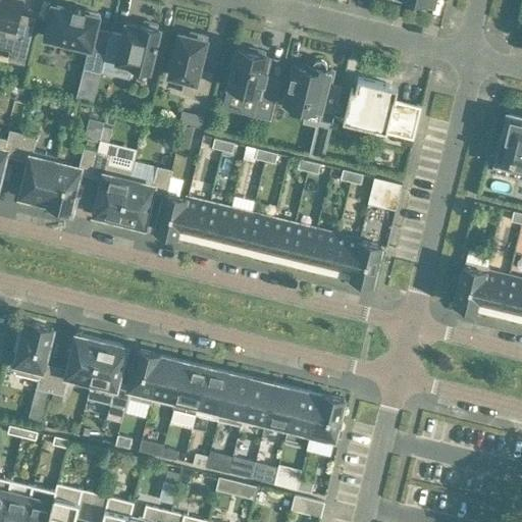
[(0,0),(0,28),(3,29),(0,40),(0,41),(12,44),(8,60),(24,64),(35,18),(20,15),(23,0),(0,0)]
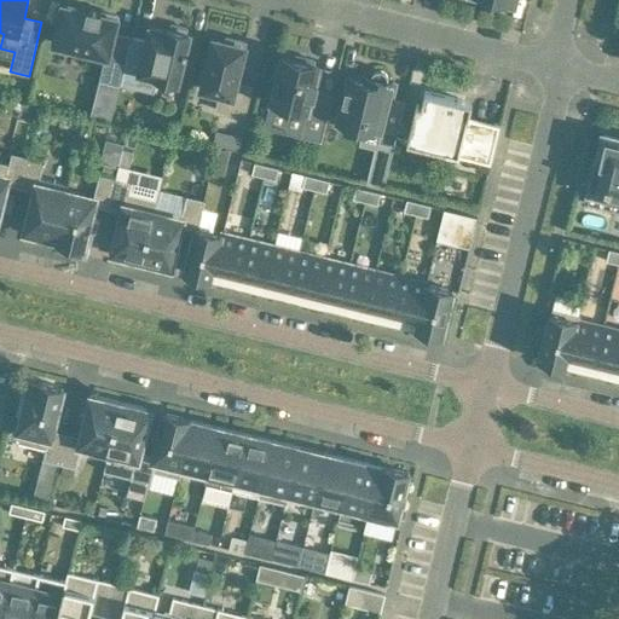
[(106,57),(102,80),(119,84),(131,36),(114,33),(119,16),(88,9),(88,11),(63,5),(53,44),(106,57)]
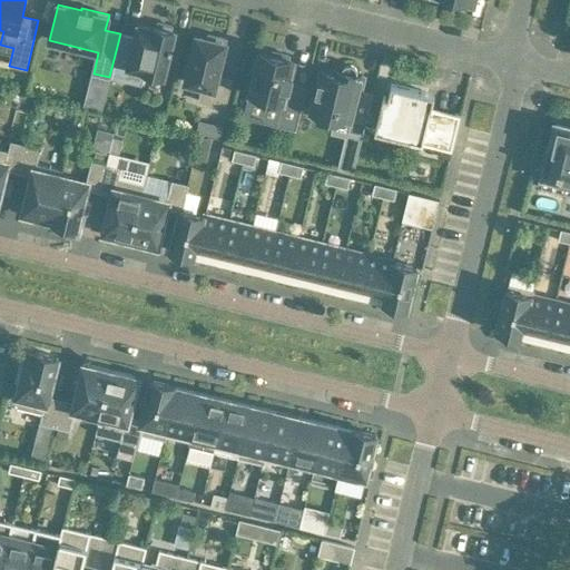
[(172,45),(173,39),(175,31),(172,30),(173,26),(158,22),(157,27),(154,26),(153,28),(149,28),(149,27),(148,27),(148,28),(144,27),(144,26),(143,26),(138,25),(135,38),(121,35),(111,78),(141,85),(145,72),(164,77),(170,50),(172,50),(173,46),(172,45)]
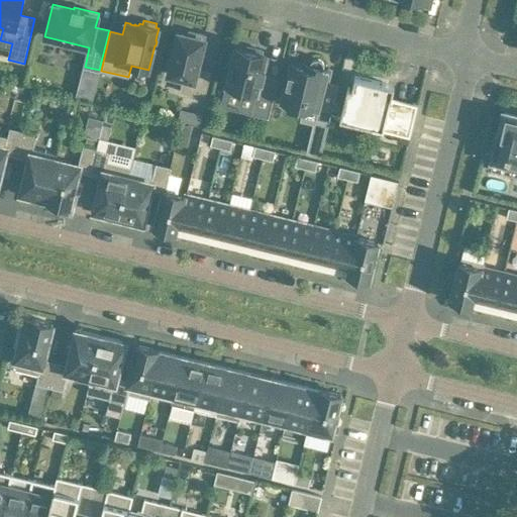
[(179,33),(169,74),(184,78),(180,92),(205,98),(211,73),(197,69),(206,35),(189,31),(188,35),(179,33)]
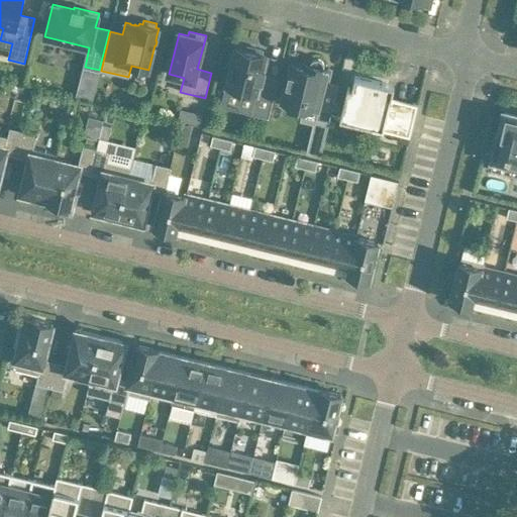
[(275,91),(260,87),(261,80),(263,80),(266,69),(264,68),(267,55),(262,54),(263,50),(246,46),(246,49),(235,47),(224,92),(254,99),(251,114),(269,118),(275,91)]
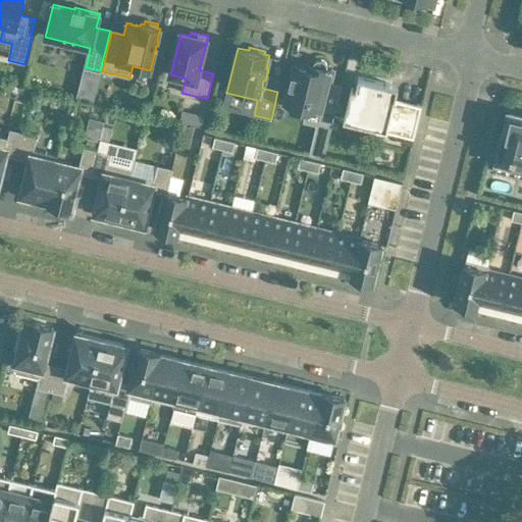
[(313,65),(313,66),(307,64),(306,67),(305,67),(305,66),(304,66),(304,67),(298,66),(298,65),(297,65),(295,64),(293,73),(292,73),(289,86),(290,86),(285,103),(290,104),(289,108),(303,111),(304,108),(321,112),(319,120),(332,123),(342,86),(330,83),(332,70),(327,69),(327,68),(327,67),(327,65),(327,64),(327,63),(326,62),(325,61),(324,60),(322,59),(320,59),(319,59),(317,60),(315,61),(314,61),(314,62),(313,64),(313,65)]
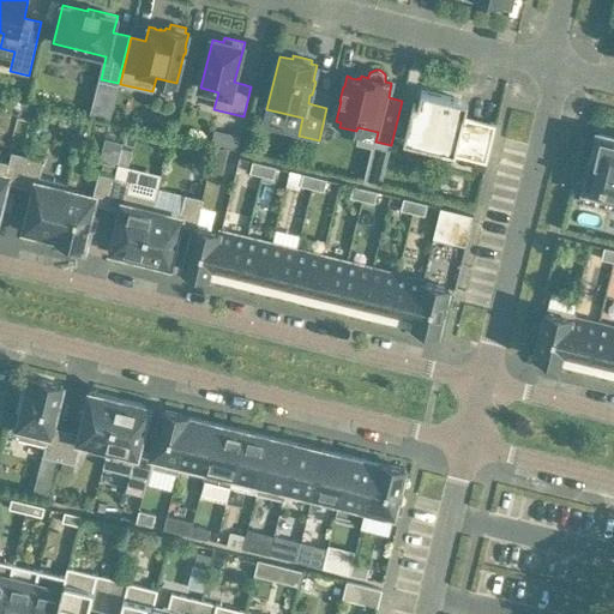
[(450,152),(487,162),(497,124),(491,122),(465,116),(469,102),(464,101),(422,90),(419,104),(414,103),(405,134),(451,145),(450,152)]
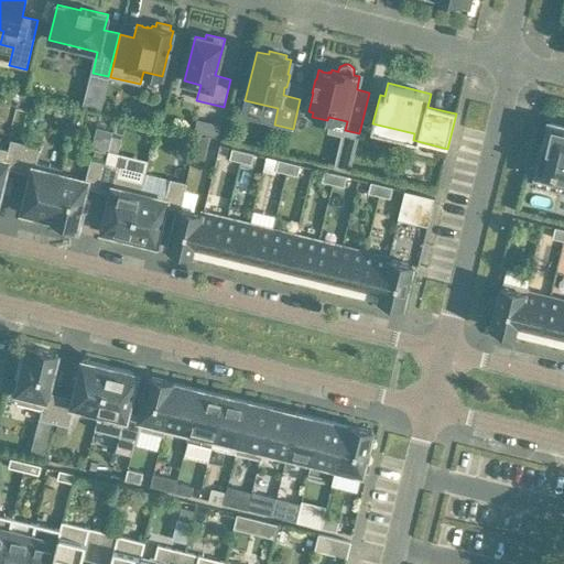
[(563,126),(550,123),(544,145),(540,144),(535,165),(540,166),(535,185),(563,192),(563,126)]
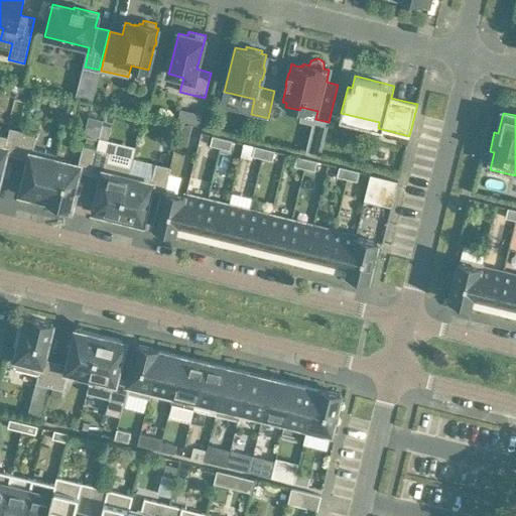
[(181,123),(179,131),(189,134),(191,126),(181,123)]
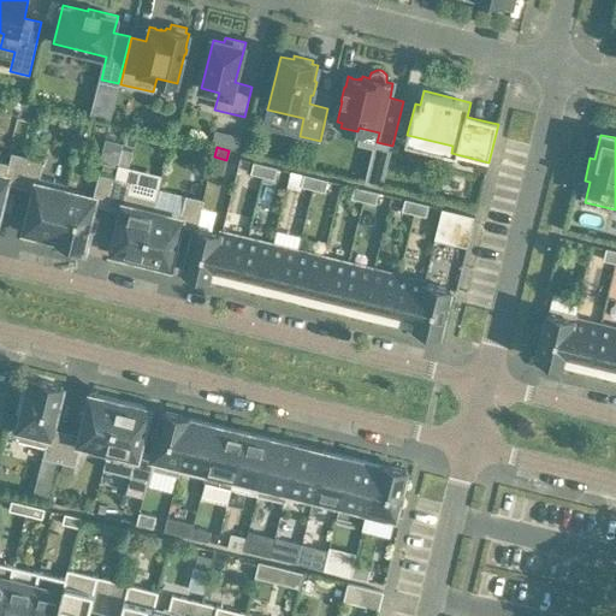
[(6,183),(21,187),(28,157),(12,153),(10,164),(0,161),(0,208),(1,205),(4,194),(6,183)]
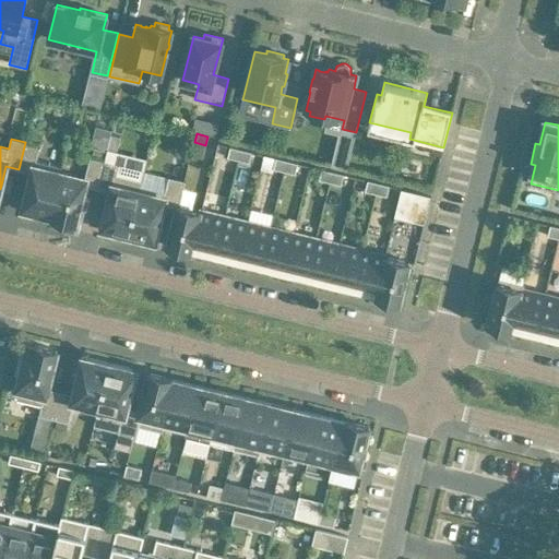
[(25,142),(19,169),(32,173),(30,182),(28,182),(26,192),(27,192),(23,209),(27,210),(26,212),(49,217),(61,167),(36,161),(40,145),(25,142)]
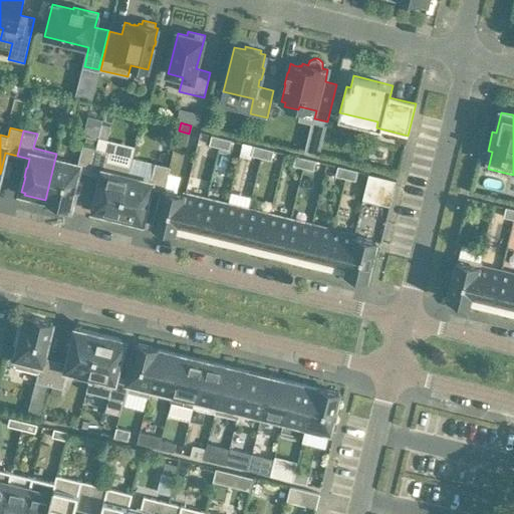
[(209,145),(220,148),(223,138),(212,135),(209,145)]
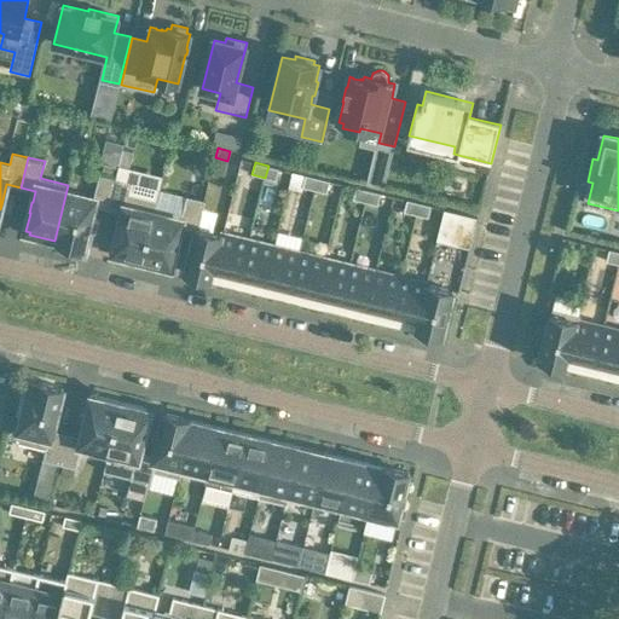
[(268,166),(265,178),(276,180),(279,168),(268,166)]
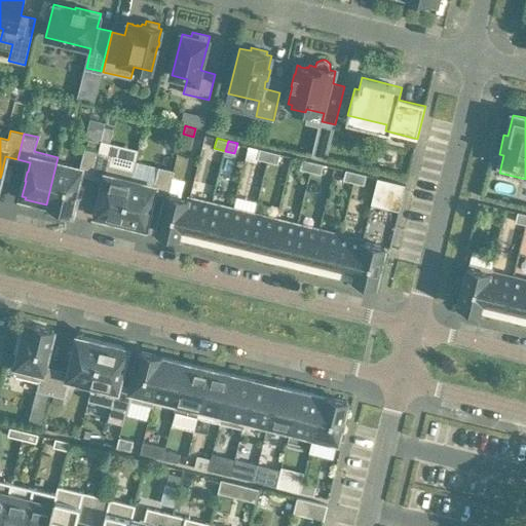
[(80,175),(91,178),(99,152),(84,148),(80,167),(59,162),(58,162),(59,157),(58,157),(46,204),(71,211),(75,193),(78,184),(77,184),(80,175)]
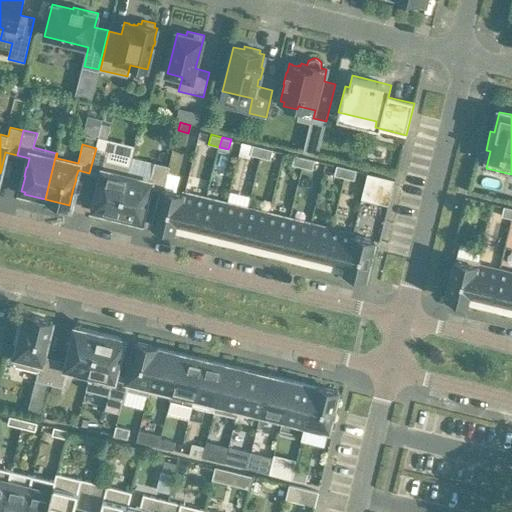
[(250,154),(261,157),(264,147),(253,145),(250,154)]
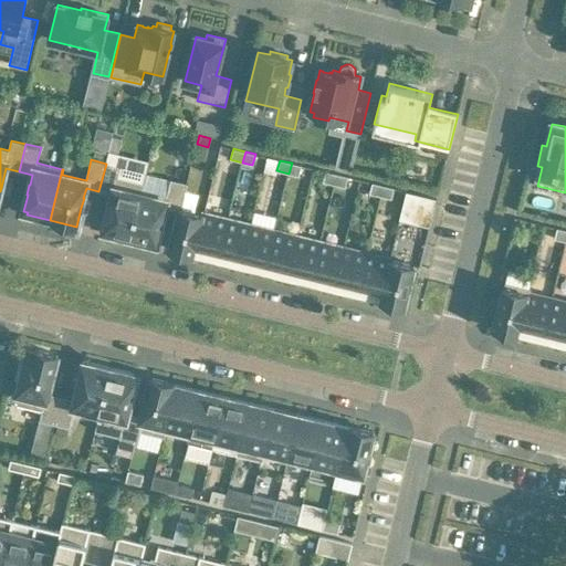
[(292,163),(289,174),(299,176),(302,166),(292,163)]
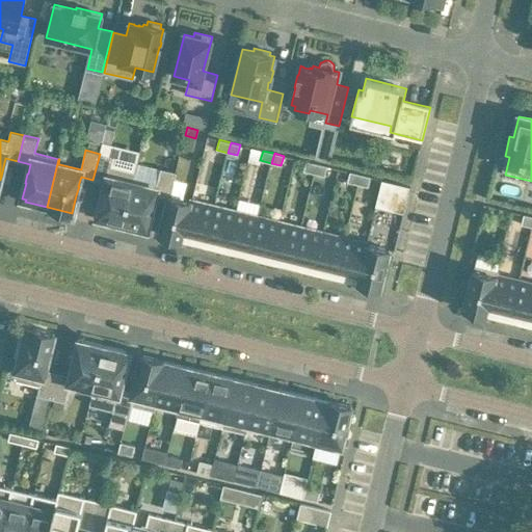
[(122,224),(134,173),(111,166),(113,157),(100,154),(92,180),(105,183),(103,192),(103,191),(100,202),(101,202),(97,217),(101,218),(101,219),(122,224)]
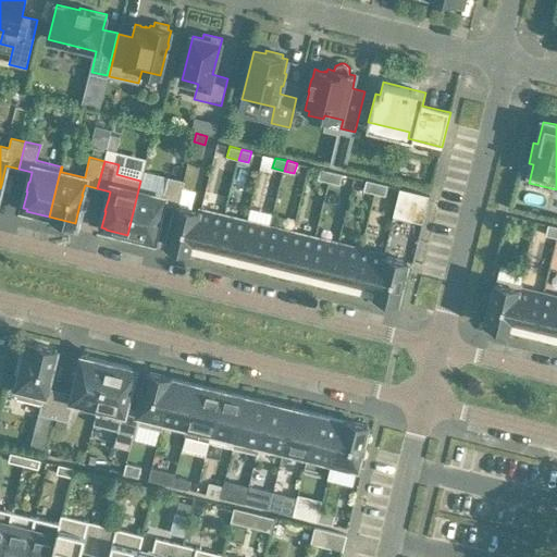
[(318,180),(330,182),(333,172),(321,169),(318,180)]
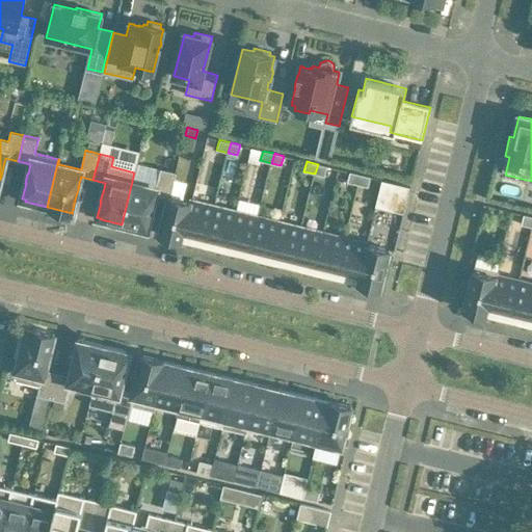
[(318,164),(315,174),(324,176),(327,166),(318,164)]
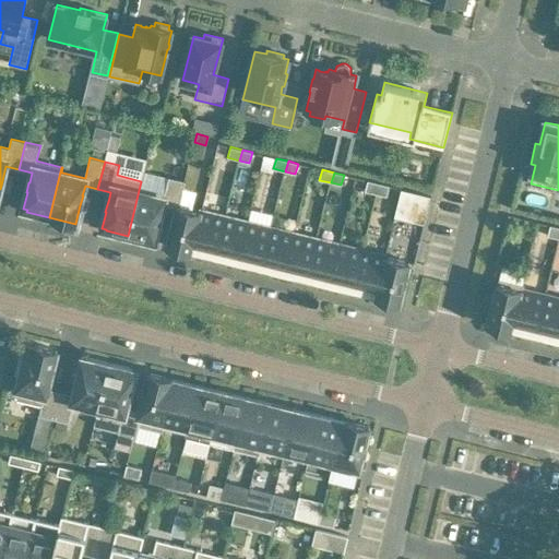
[(186,181),(183,180),(169,177),(165,192),(141,187),(142,181),(141,181),(128,236),(150,241),(151,240),(155,241),(158,225),(159,225),(162,215),(162,214),(164,204),(177,207),(178,205),(179,205),(186,181)]
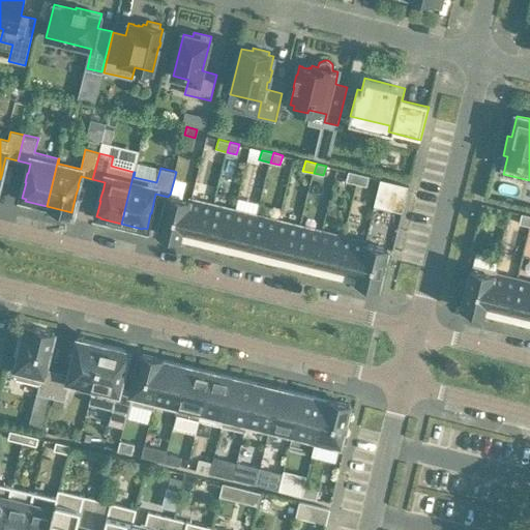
[(346,181),(357,184),(359,174),(349,171),(346,181)]
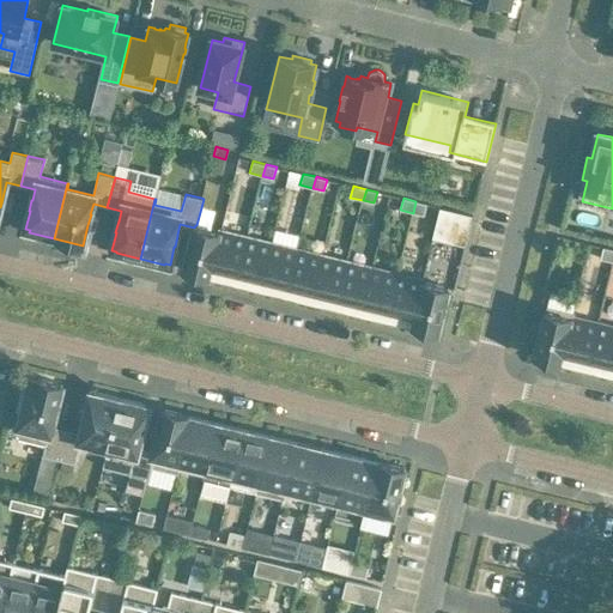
[(416,201),(413,213),(424,216),(428,204),(416,201)]
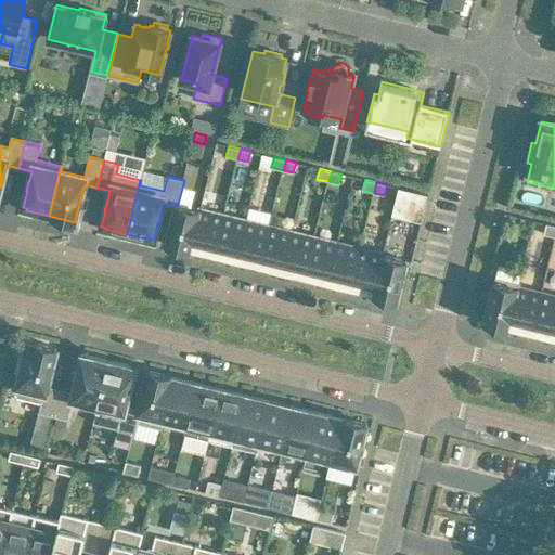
[(428,196),(428,195),(399,188),(395,205),(424,211),(427,196),(428,196)]
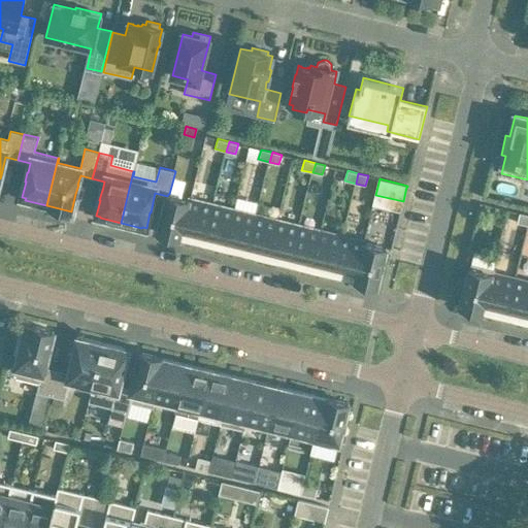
[(168,194),(167,196),(159,232),(179,237),(179,236),(180,236),(190,199),(169,194),(168,194)]
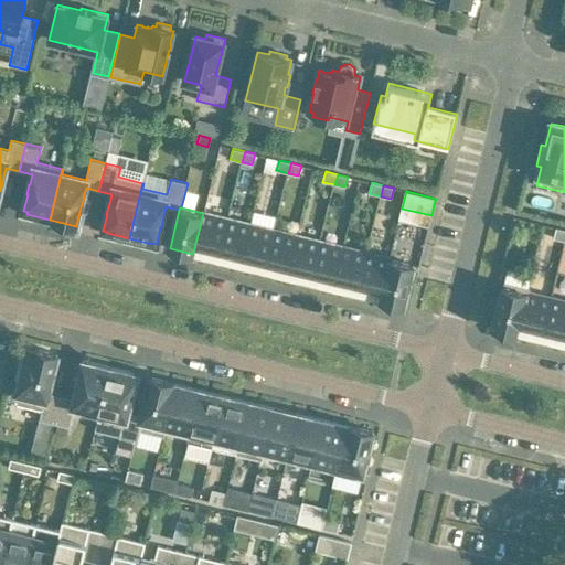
[(204,257),(216,260),(226,219),(203,213),(193,253),(205,255),(204,257)]
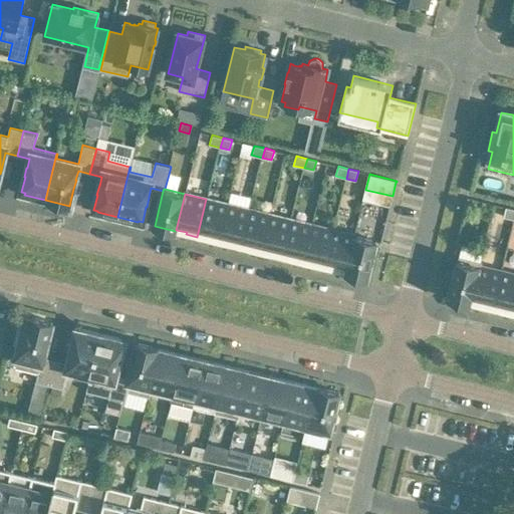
[(218,242),(227,205),(206,199),(197,237),(209,240),(209,238),(218,240),(218,242)]
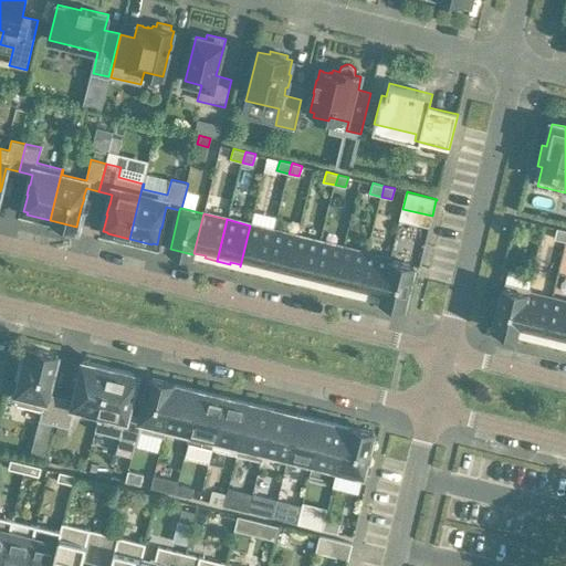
[(531,222),(527,236),(541,239),(544,226),(531,222)]
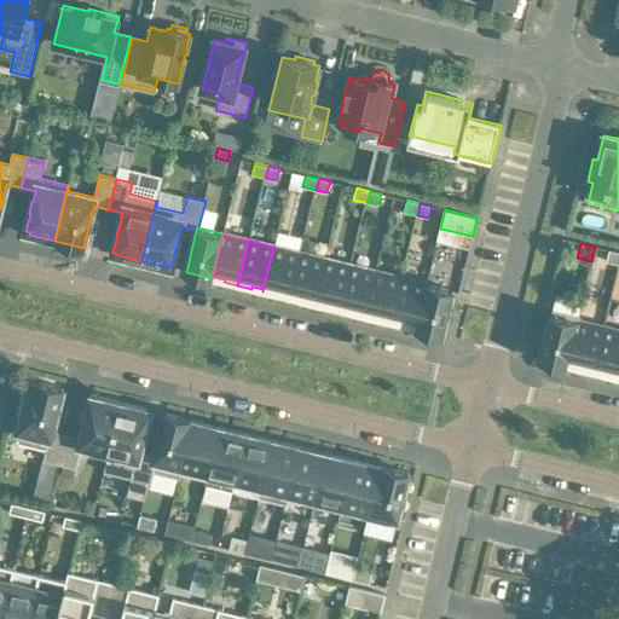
[(275,294),(288,298),(299,253),(273,247),(262,291),(264,291),(265,290),(276,293),(275,294)]
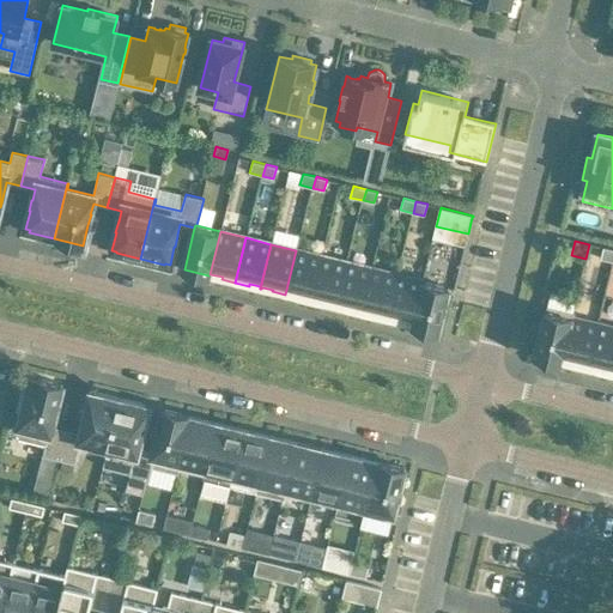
[(599,259),(611,261),(612,253),(612,249),(602,247),(599,259)]
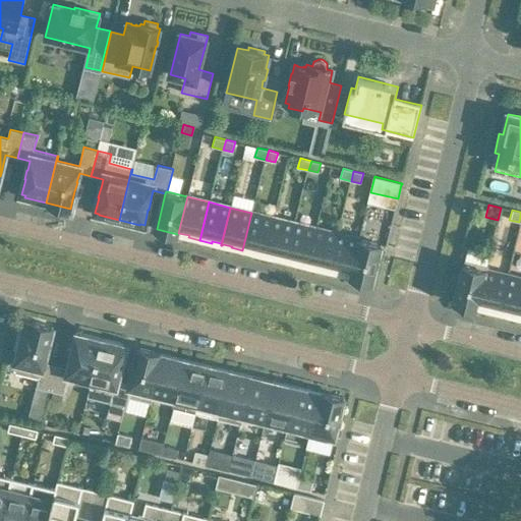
[(251,213),(242,250),(254,253),(254,251),(264,253),(264,255),(274,218),(251,213)]
